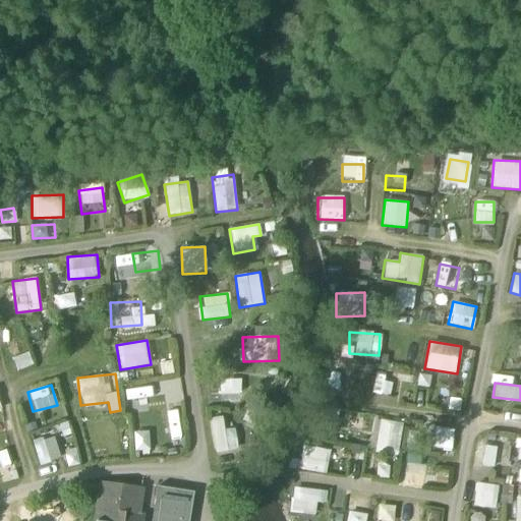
[(238,448),(235,427),(225,429),(223,416),(209,418),(216,452),(238,448)]
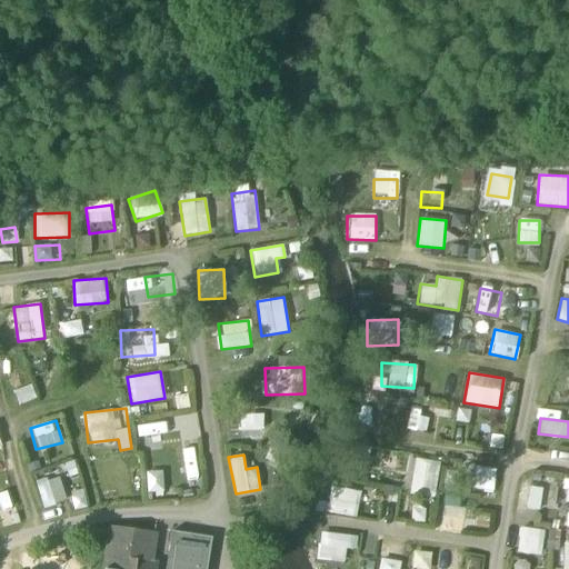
[(417,460),(411,483),(430,488),(436,465),(417,460)]
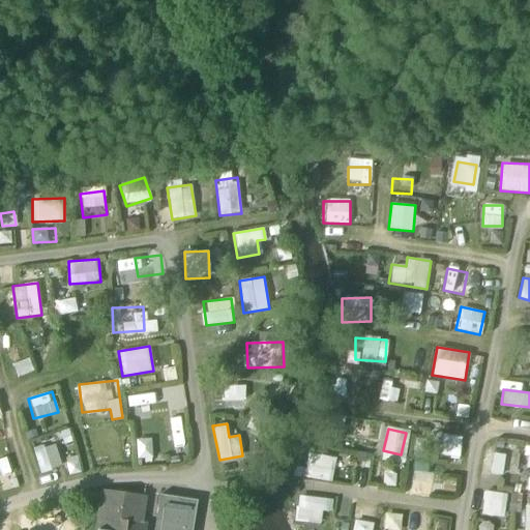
[(34,449),(40,473),(63,467),(57,443),(34,449)]
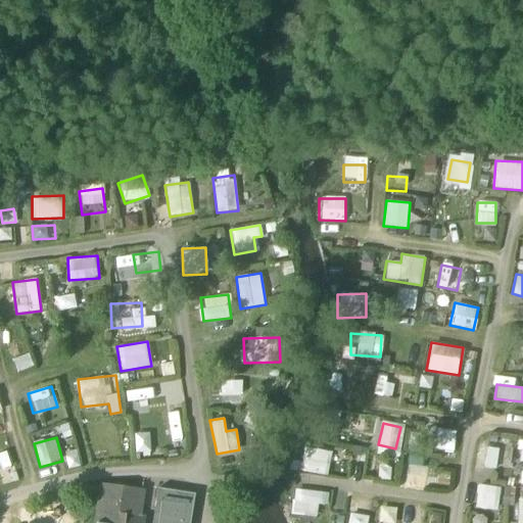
[(68,467),(79,466),(77,445),(66,446),(68,467)]
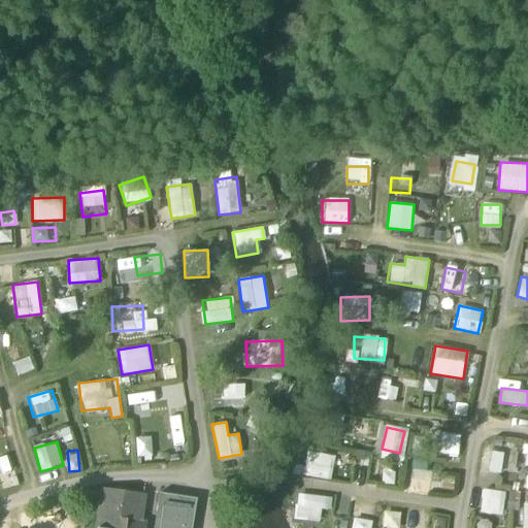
[(514,474),(518,456),(491,450),(487,469),(514,474)]
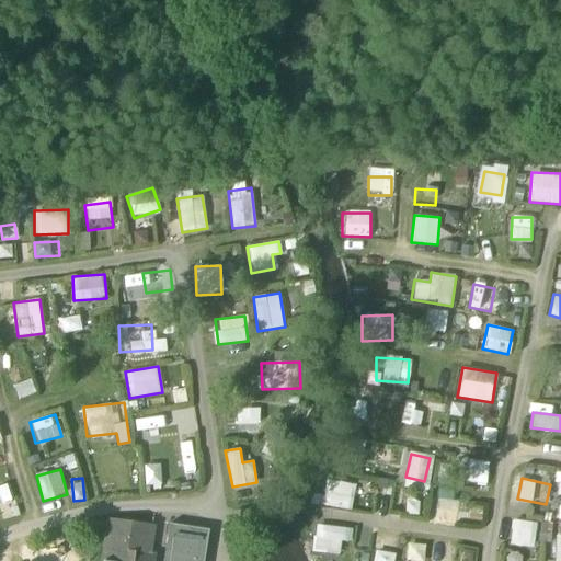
[(318,505),(352,508),(354,483),(320,480),(318,505)]
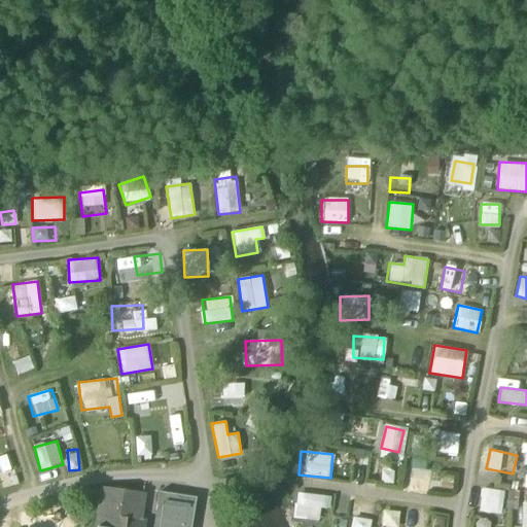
[(0,473),(12,470),(7,454),(0,456),(0,473)]
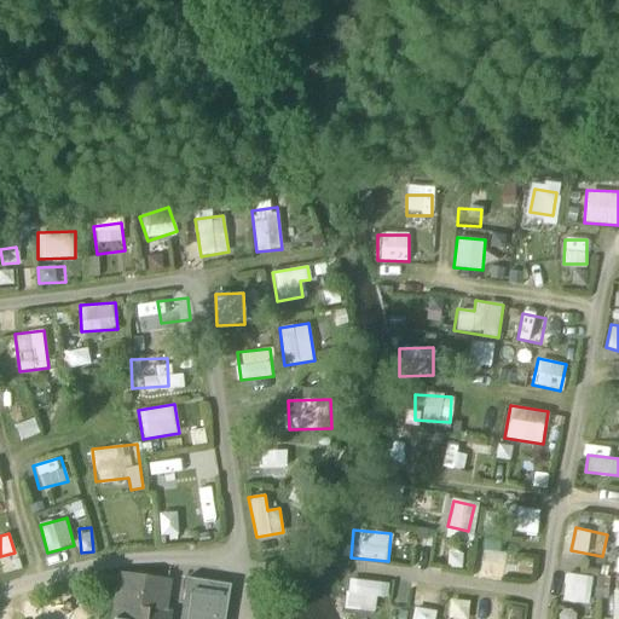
[(485,550),(480,574),(504,579),(509,555),(485,550)]
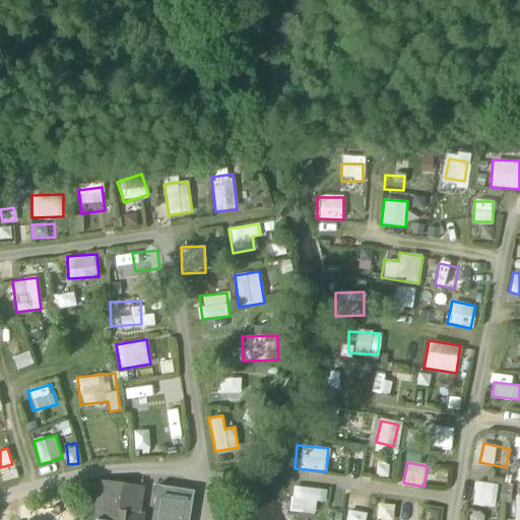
[(101,481),(94,519),(123,519),(125,514),(137,516),(137,514),(141,488),(101,481)]
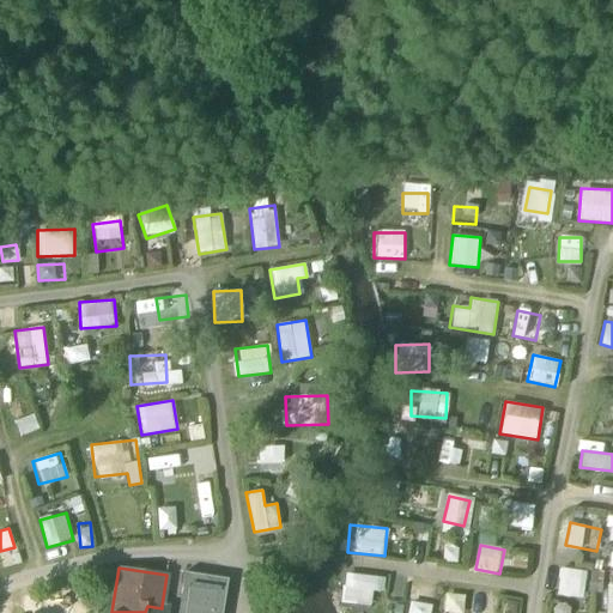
[(559,569),(558,596),(584,598),(586,570),(559,569)]
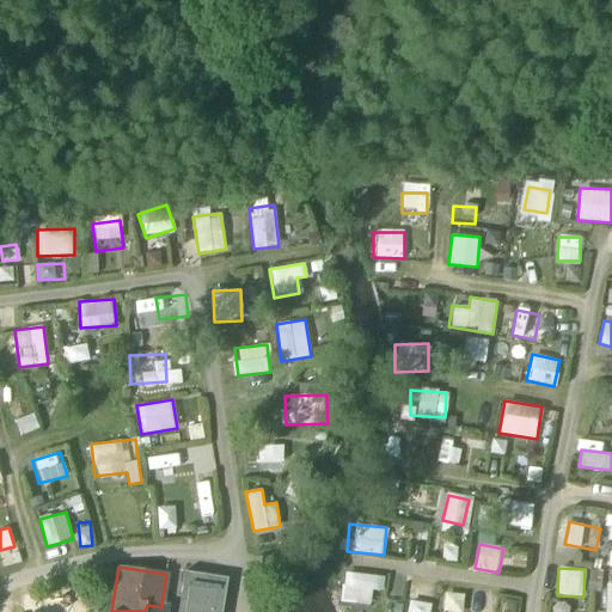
[(179,611),(178,611),(177,611),(221,611),(227,580),(184,573),(179,599),(188,600),(185,611),(179,611)]
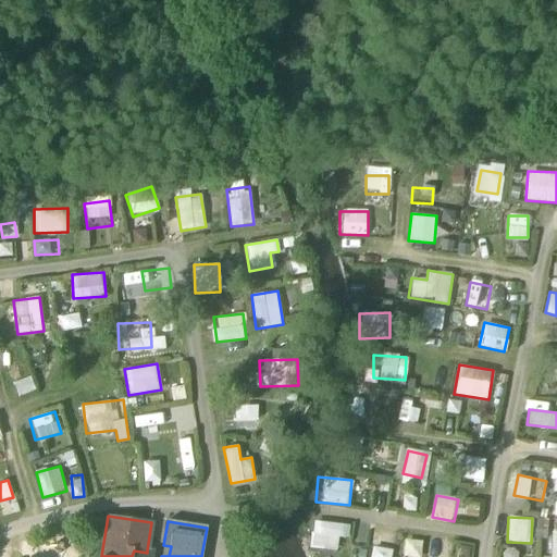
[(337,536),(349,536),(349,523),(312,521),(311,548),(336,549),(337,536)]
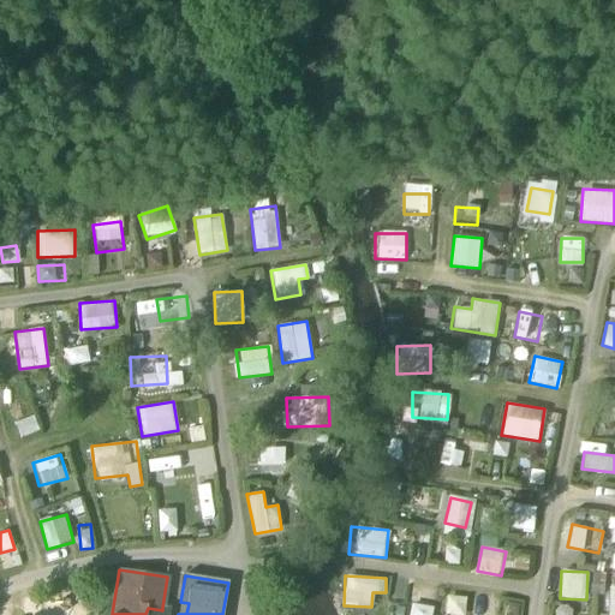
[(447,595),(446,614),(455,614),(464,614),(466,597),(447,595)]
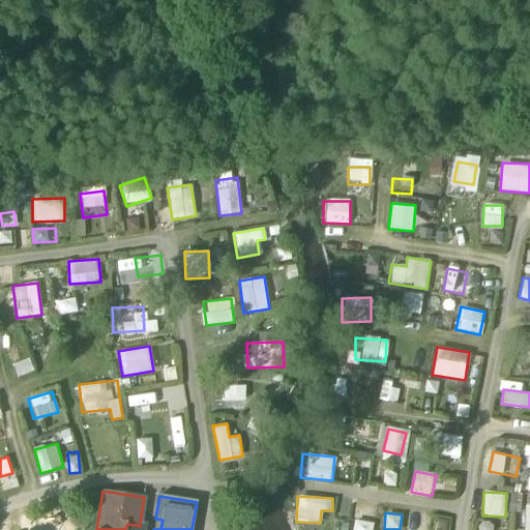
[(375,529),(377,524),(354,519),(351,529),(375,529)]
